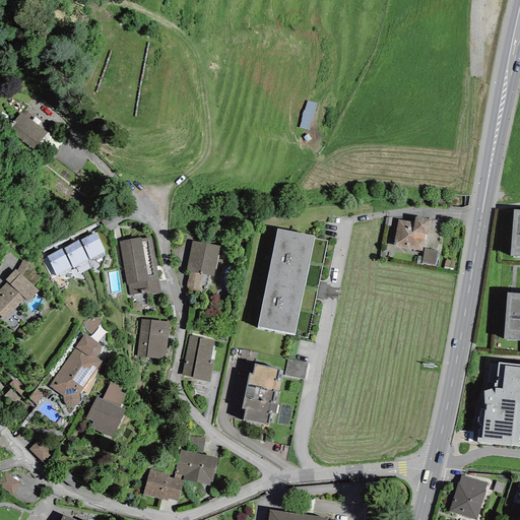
[(320,102),(310,98),(299,124),(310,128),(320,102)]
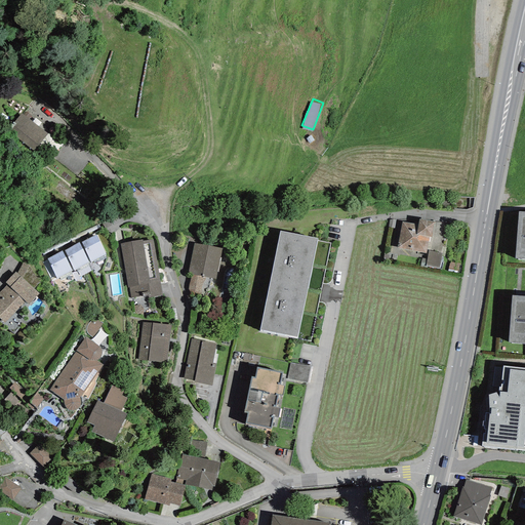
[(33,150),(48,134),(26,112),(10,127),(33,150)]
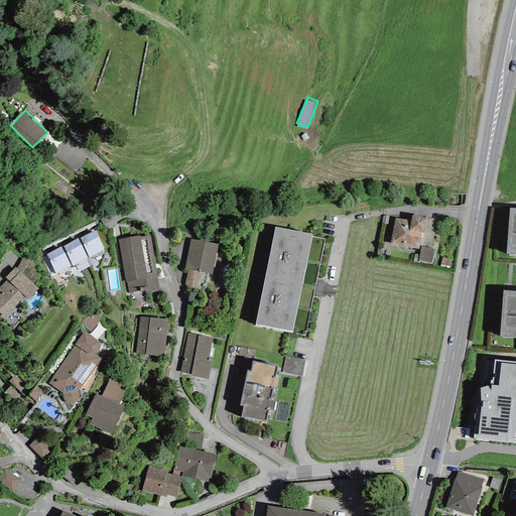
[(515,208),(510,208),(506,254),(515,255),(515,208)]
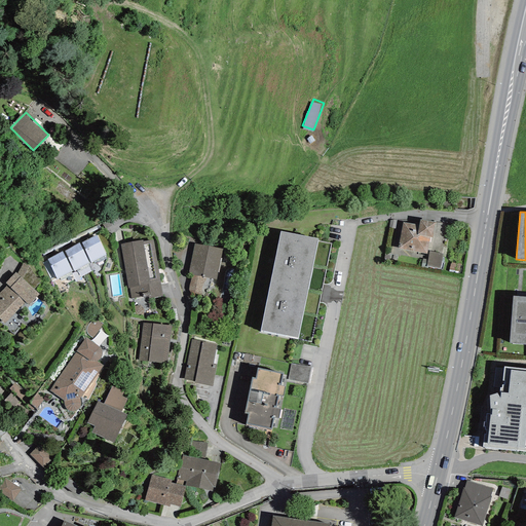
[(420,220),(419,225),(403,222),(398,249),(427,254),(430,237),(433,238),(435,222),(420,220)]
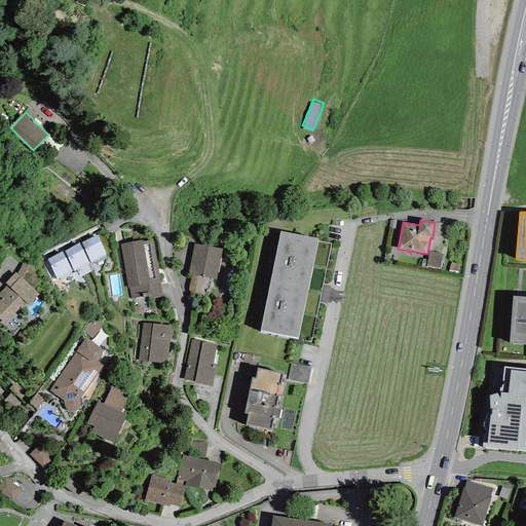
[(103,224),(105,229),(112,226),(110,221),(103,224)]
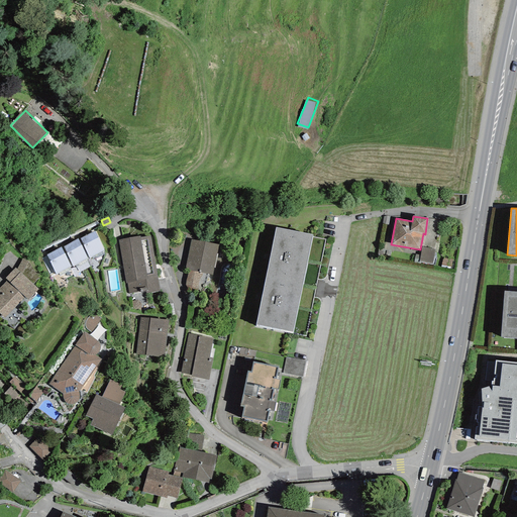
[(293,332),(313,234),(276,227),(256,325),(293,332)]
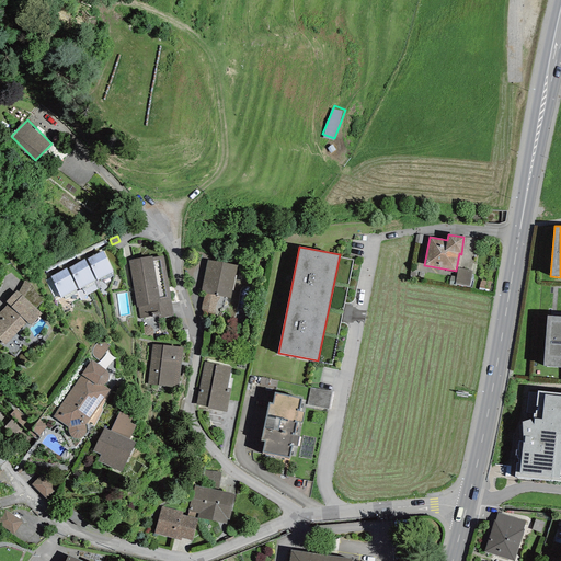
[(102,251),(87,259),(98,281),(113,272),(102,251)]
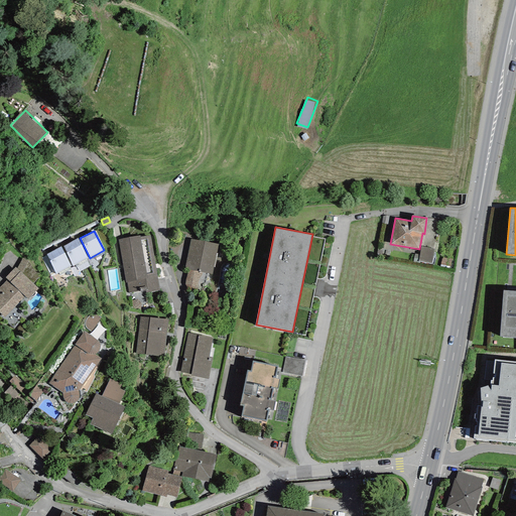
[(140,236),(118,240),(126,283),(127,283),(128,293),(146,290),(146,292),(159,290),(150,235),(140,237),(140,236)]
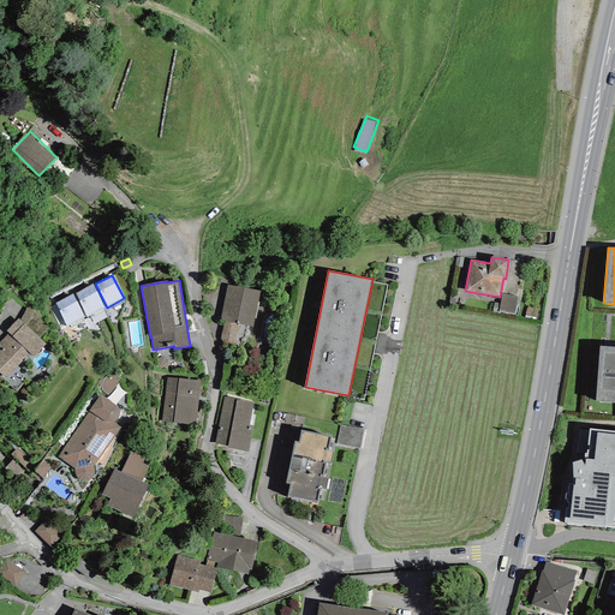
[(93,284),(75,293),(87,317),(105,308),(93,284)]
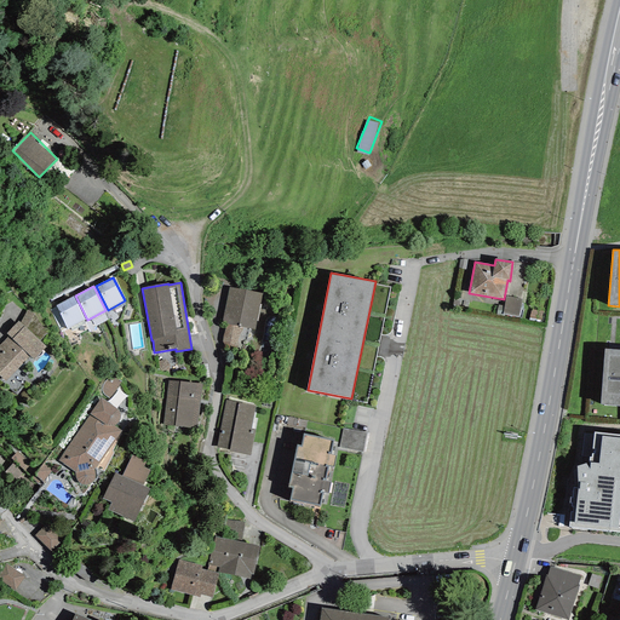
[(256,331),(263,293),(229,287),(222,325),(225,325),(242,328),(256,331)]
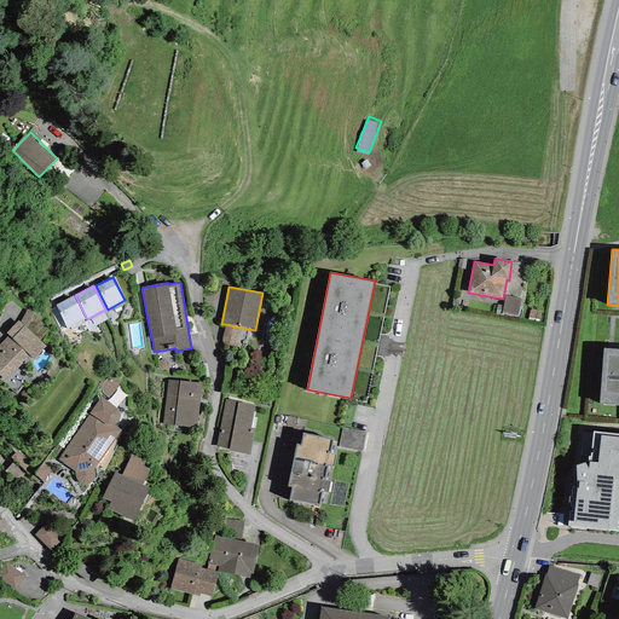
[(73,296),(56,305),(68,328),(85,319),(73,296)]
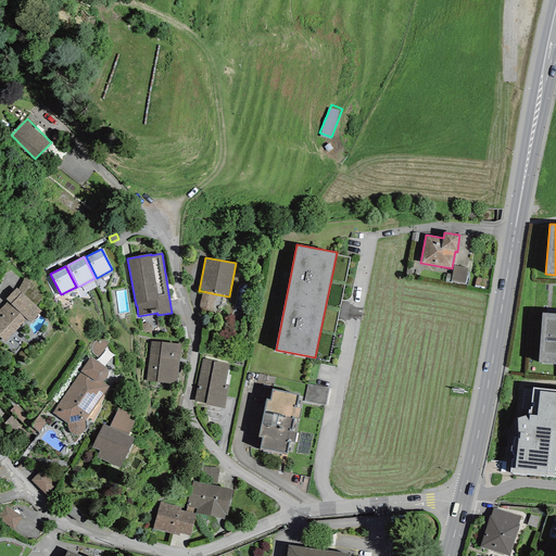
[(454,266),(451,281),(466,285),(469,268),(454,266)]
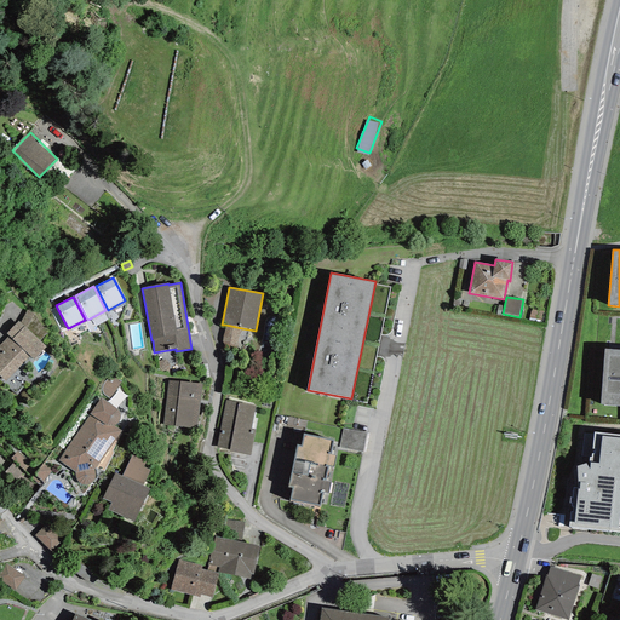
[(28,308),(21,322),(40,340),(49,332),(28,308)]
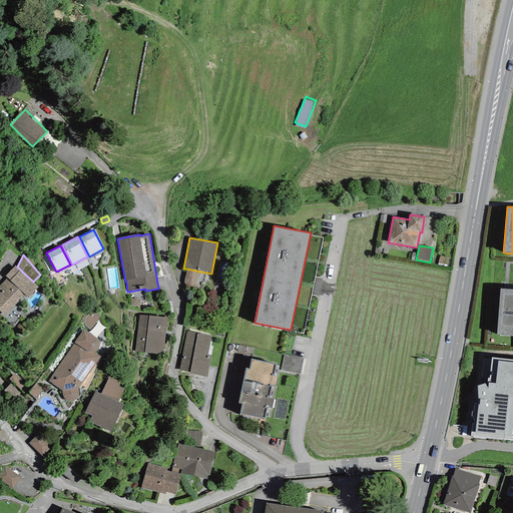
[(439,257),(438,265),(447,267),(449,259),(439,257)]
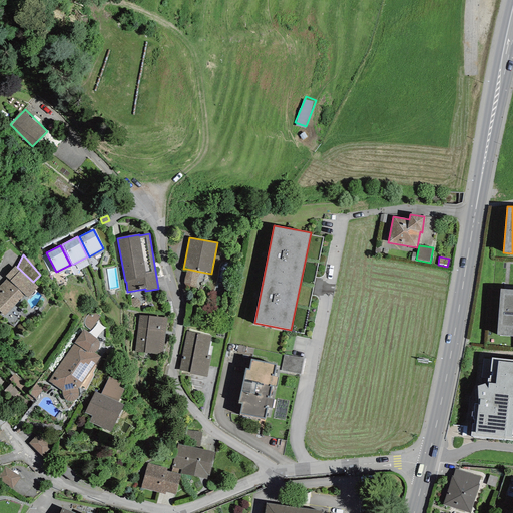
[(17,267),(15,266),(5,276),(7,279),(0,286),(0,291),(1,292),(0,293),(0,312),(4,316),(25,295),(28,298),(38,287),(33,282),(17,267)]
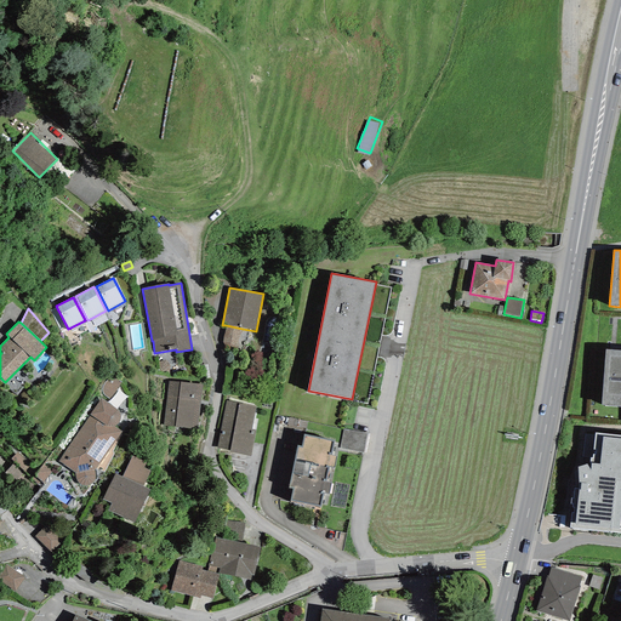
[(243,329),(226,325),(223,342),(227,349),(238,351),(239,346),(243,329)]
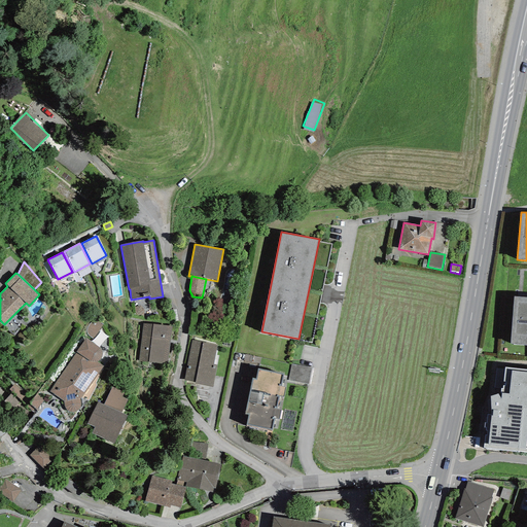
[(526,297),(514,296),(510,344),(526,344),(526,297)]
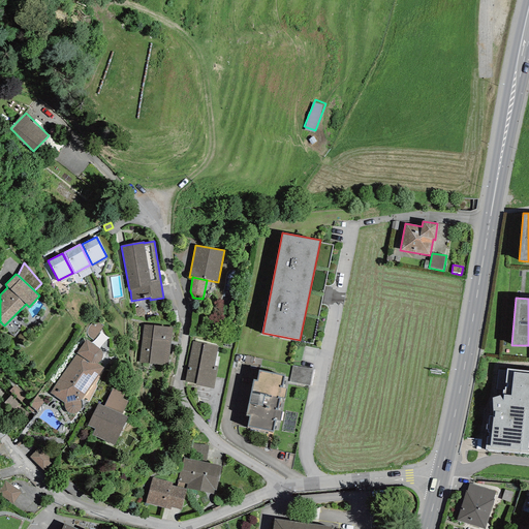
[(93,340),(103,325),(101,324),(100,323),(98,322),(94,322),(92,323),(89,325),(88,328),(87,331),(87,334),(88,336),(93,340)]
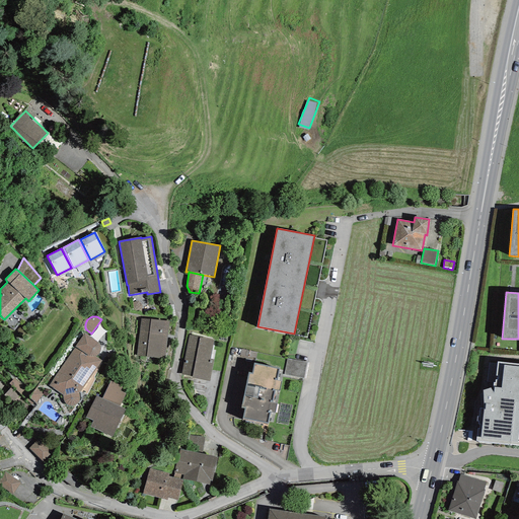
[(165,359),(169,321),(140,318),(136,356),(165,359)]
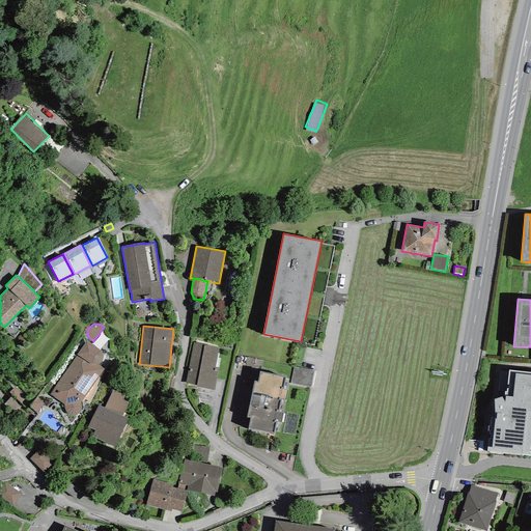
[(101,351),(86,340),(76,355),(77,355),(50,394),(63,404),(64,408),(65,411),(65,413),(66,414),(70,415),(72,416),(74,416),(76,415),(78,414),(80,413),(81,410),(82,408),(81,401),(104,369),(96,365),(99,363),(100,363),(102,362),(102,360),(103,359),(103,357),(103,356),(103,354),(102,352),(101,351)]
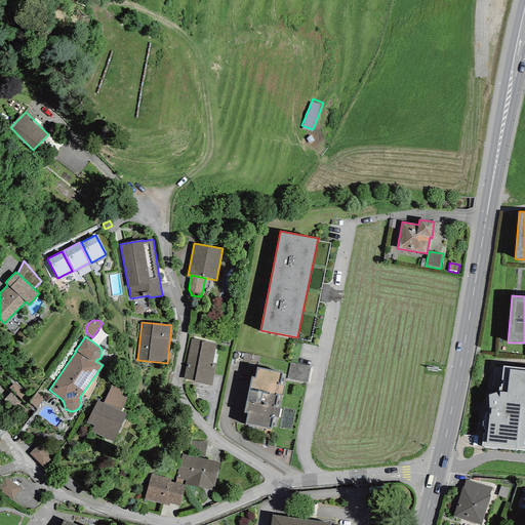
[(215,364),(212,363),(216,344),(191,338),(184,378),(195,380),(195,382),(211,386),(215,364)]
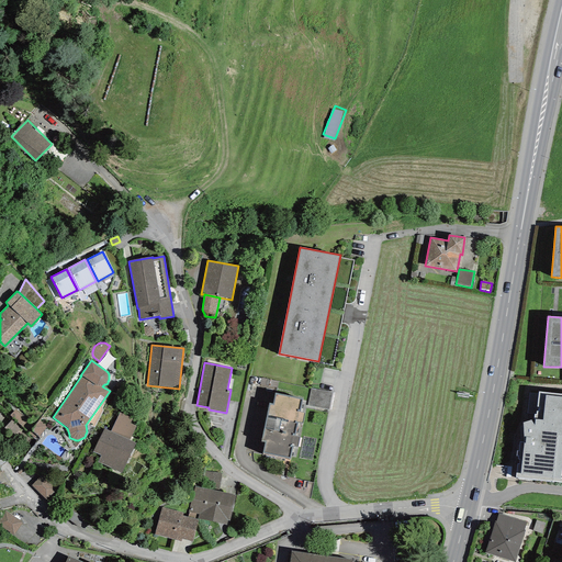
[(329,409),(333,393),(311,389),(307,405),(329,409)]
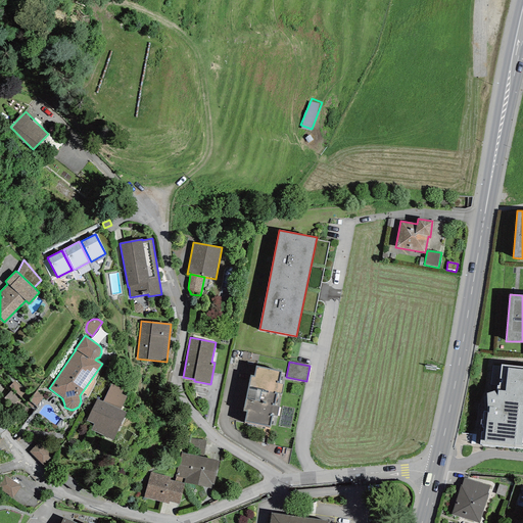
[(522,366),(501,365),(498,386),(496,385),(497,391),(494,391),(486,393),(487,412),(484,411),(480,444),(522,448),(522,366)]
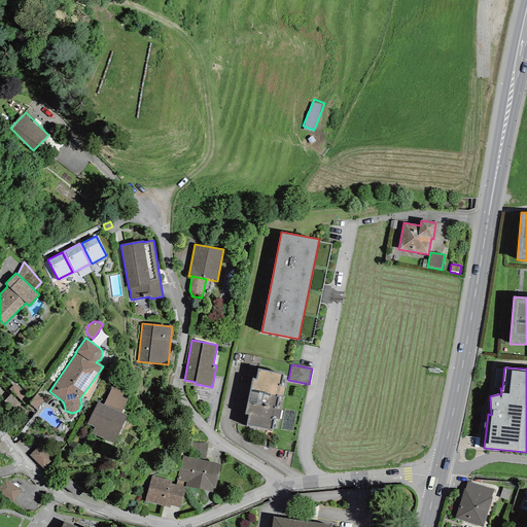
[(281,386),(283,374),(257,369),(255,379),(251,379),(245,414),(248,415),(246,425),(272,430),(275,419),(279,420),(281,410),(277,409),(279,396),(283,397),(285,387),(281,386)]
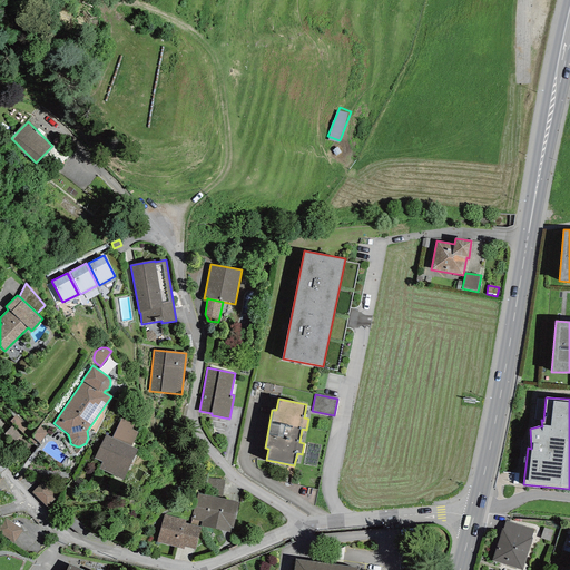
[(28,428),(16,415),(10,421),(22,433),(28,428)]
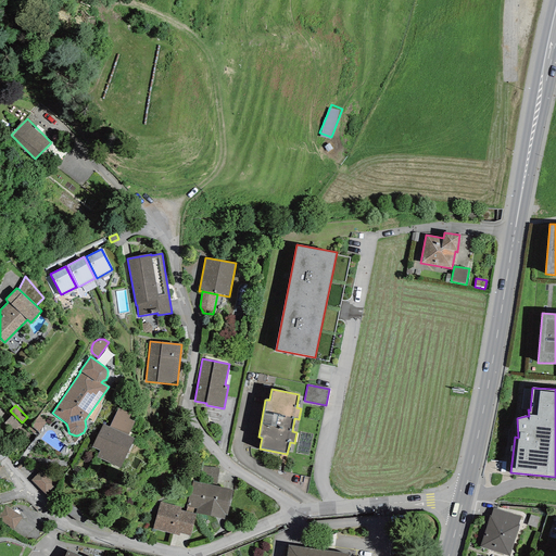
[(109,427),(128,436),(135,421),(129,419),(131,414),(118,407),(115,413),(109,427)]
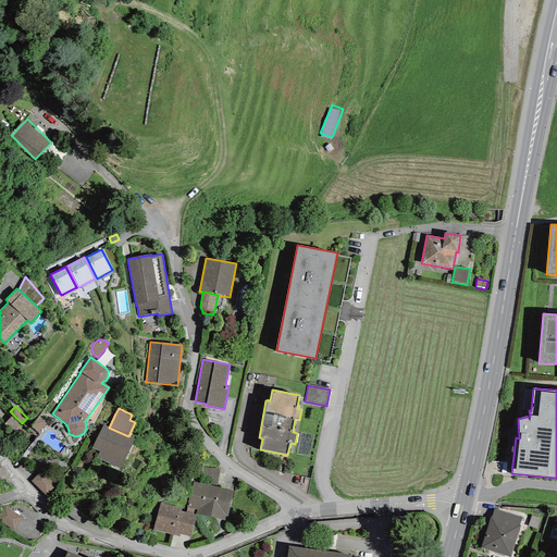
[(21,424),(11,416),(4,424),(14,432),(21,424)]
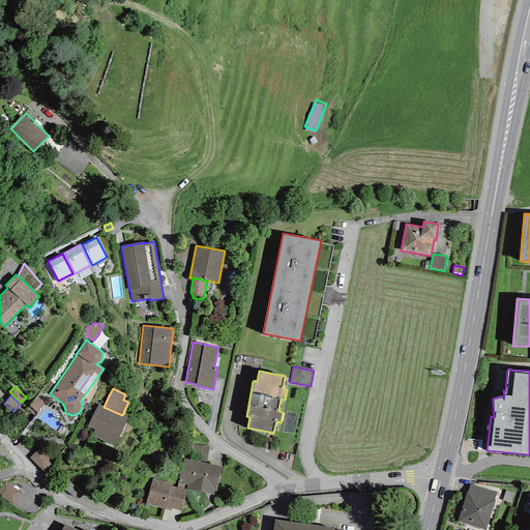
[(36,412),(45,403),(36,396),(28,406),(35,411),(36,412)]
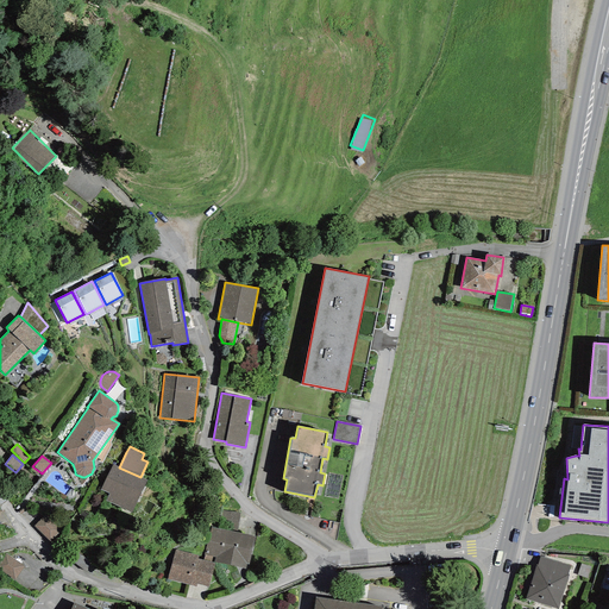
[(119,468),(112,464),(100,490),(110,494),(106,501),(132,513),(148,481),(140,477),(119,468)]
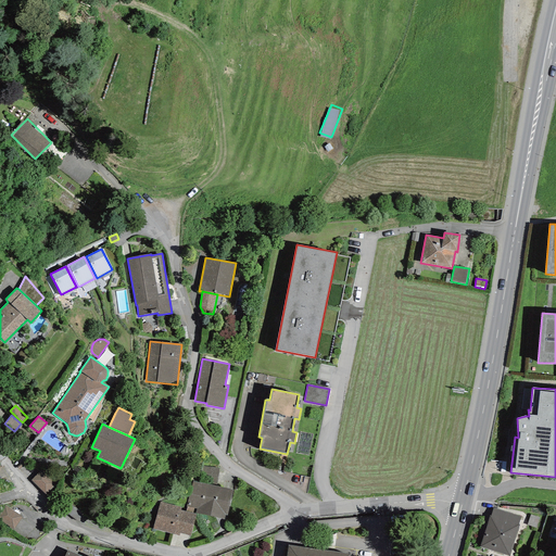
[(41,470),(32,480),(46,494),(55,484),(41,470)]
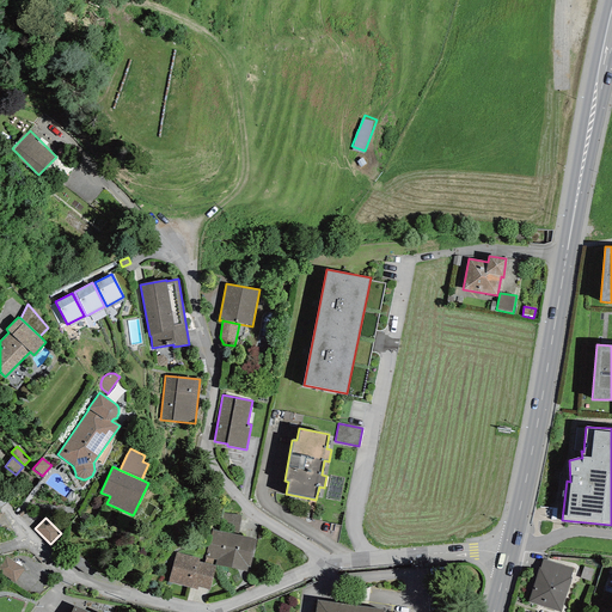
[(255,546),(212,536),(206,562),(249,573),(255,546)]
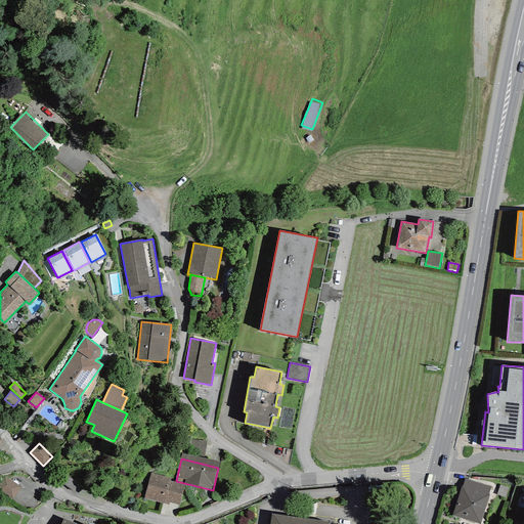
[(22,487),(5,477),(0,484),(0,491),(13,499),(22,487)]
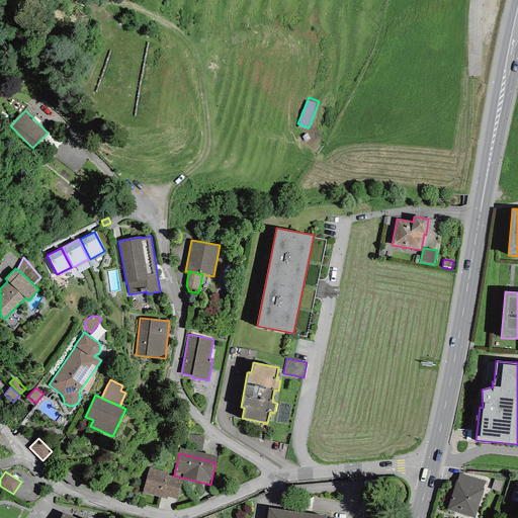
[(183,482),(148,473),(143,496),(178,504),(183,482)]
